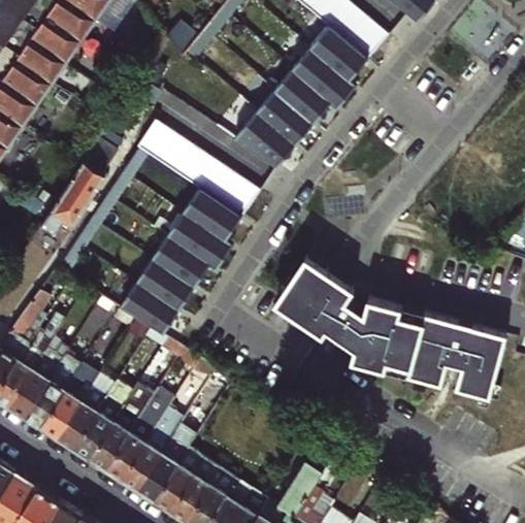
[(132,0),(0,0),(0,156),(93,20),(111,32),(132,0)]
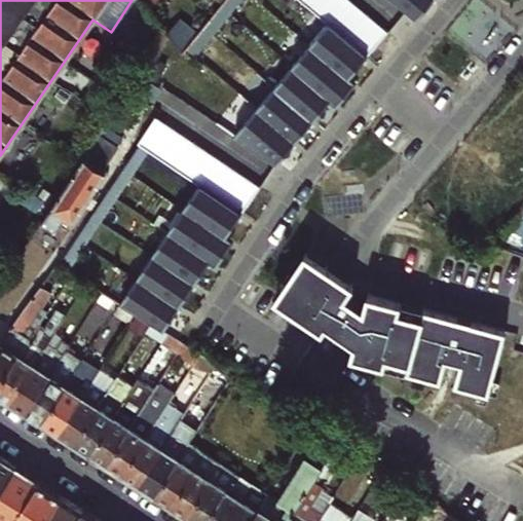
[(199,57),(244,0),(229,0),(191,50),(199,57)]
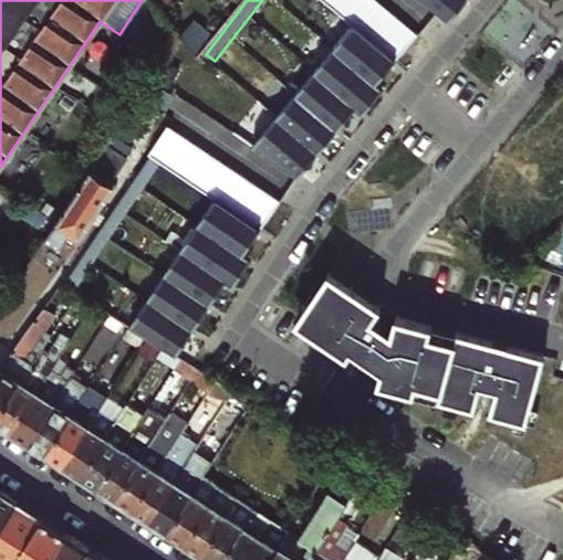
[(355,0),(326,0),(322,6),(339,20),(355,0)]
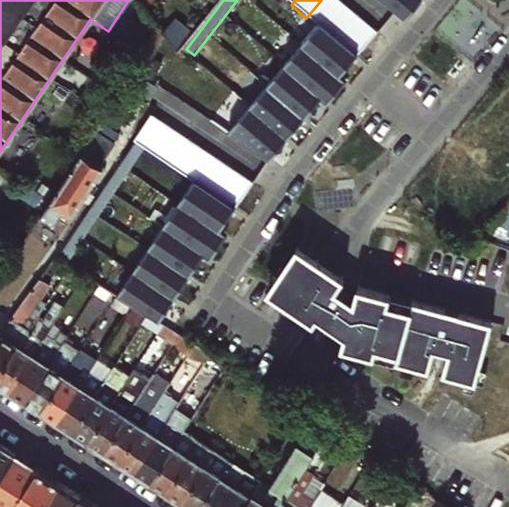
[(341,7),(332,0),(321,0),(306,18),(317,27),(322,31),(341,7)]
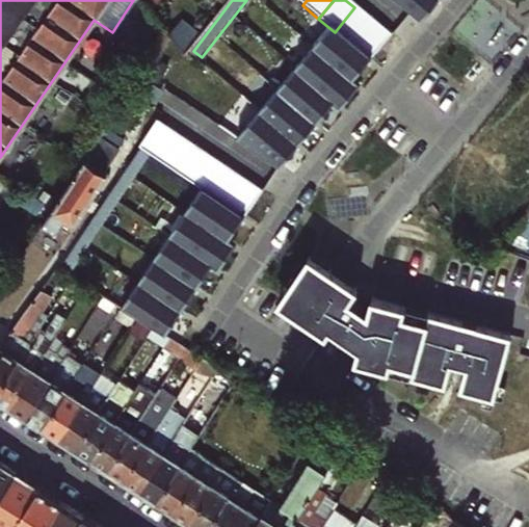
[(437,0),(391,0),(420,24),(439,1),(437,0)]
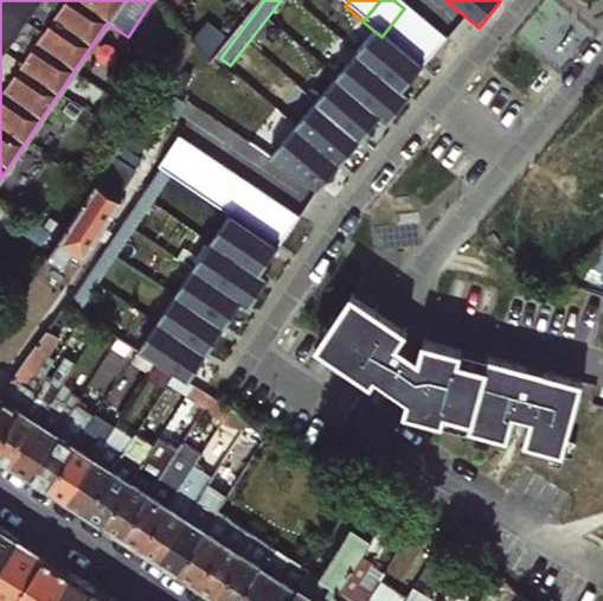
[(423,24),(404,8),(382,37),(399,51),(423,24)]
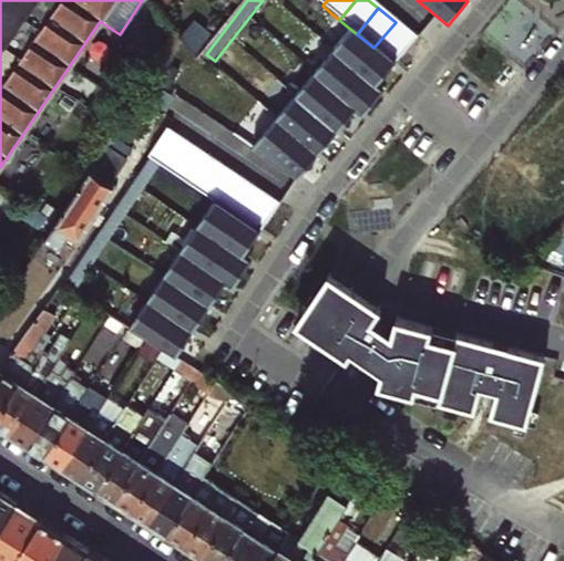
[(214,32),(193,21),(182,44),(207,56),(228,14),(224,12),(214,32)]
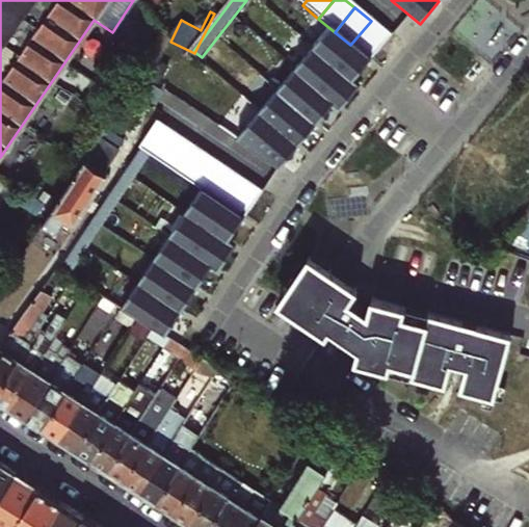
[(390,37),(371,21),(350,45),(370,61),(390,37)]
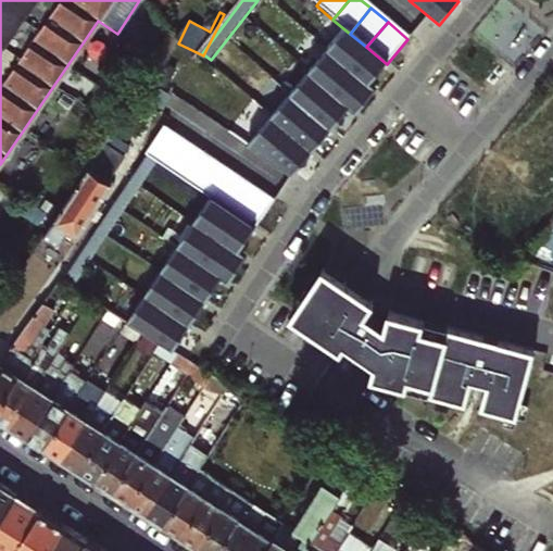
[(350,34),(344,29),(325,52),(366,88),(387,64),(366,47),(350,34)]
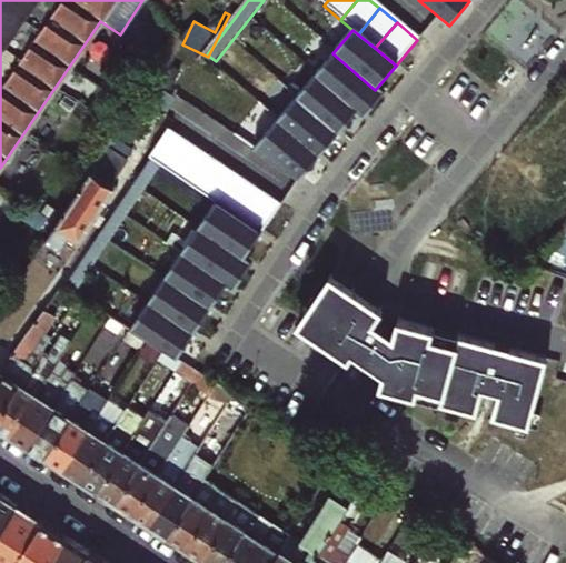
[(375,90),(333,53),(313,76),(356,112),(375,90)]
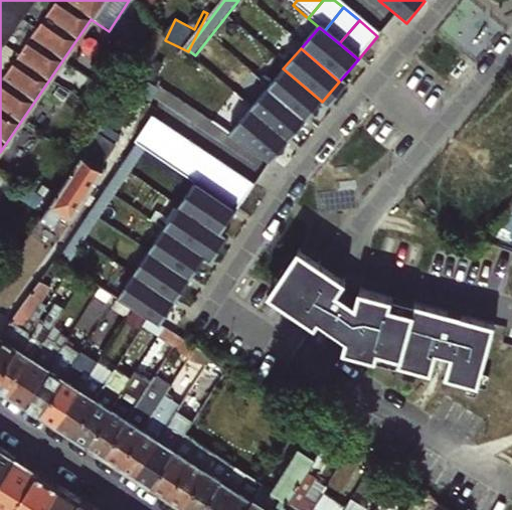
[(322,102),(283,68),(266,90),(305,123),(322,102)]
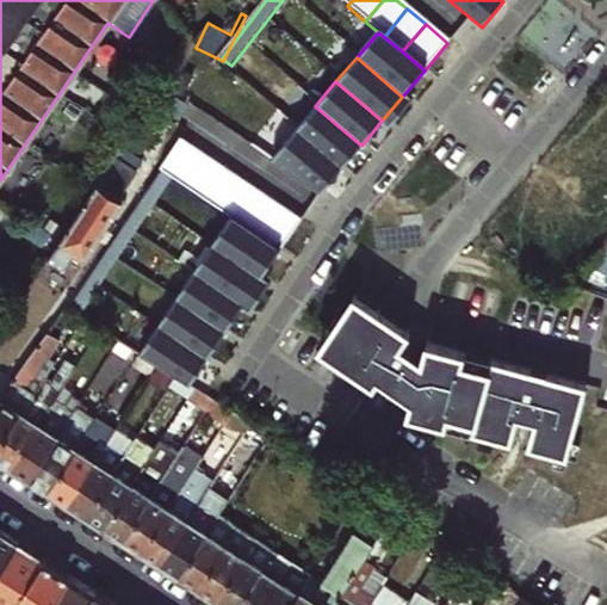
[(361,146),(315,106),(295,131),(341,170),(361,146)]
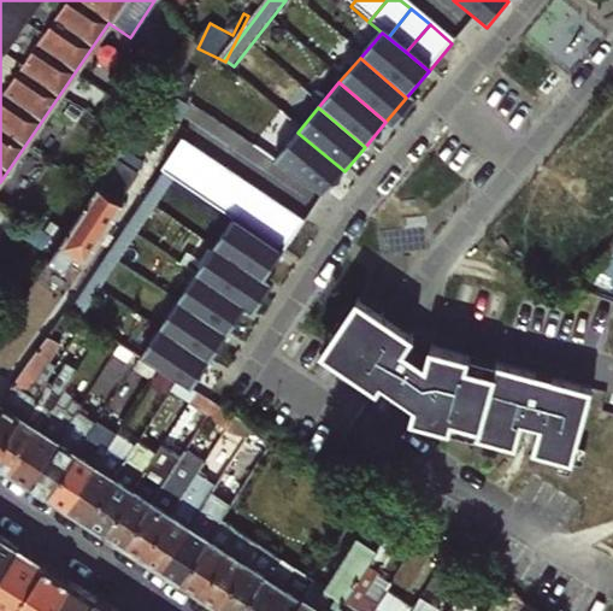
[(345,171),(298,133),(271,163),(322,198),(345,171)]
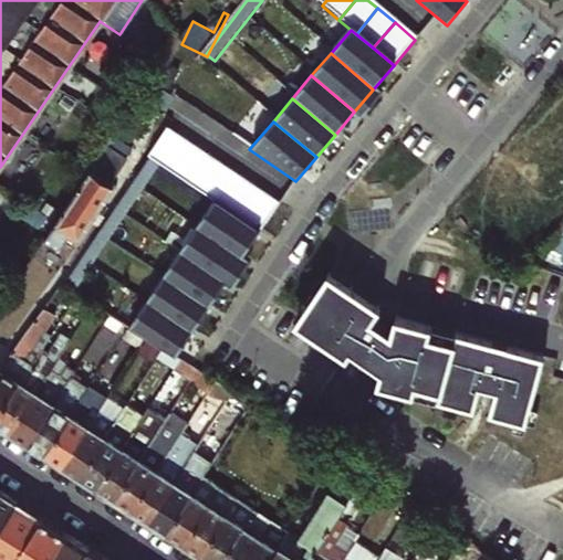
[(173,176),(191,148),(165,130),(147,159),(149,160),(158,166),(173,176)]
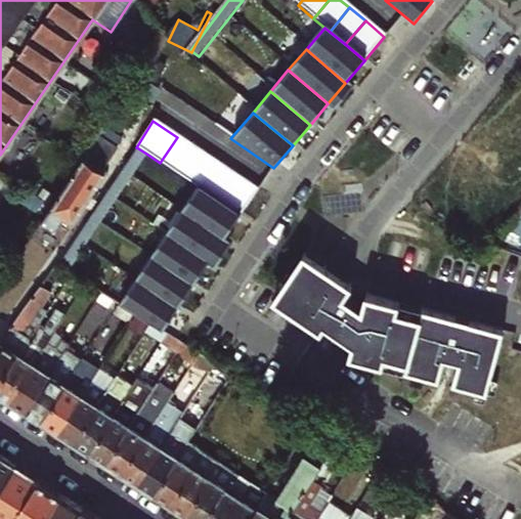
[(73,221),(103,174),(100,172),(115,148),(95,136),(40,223),(50,229),(52,229),(60,217),(68,222),(73,221)]
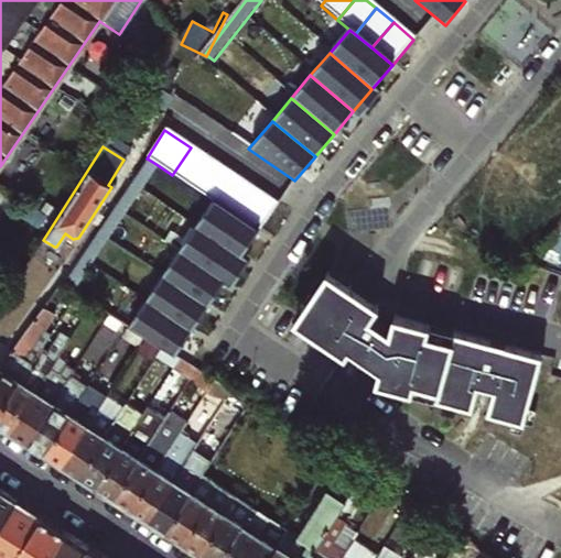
[(187,186),(206,159),(191,148),(172,175),(187,186)]
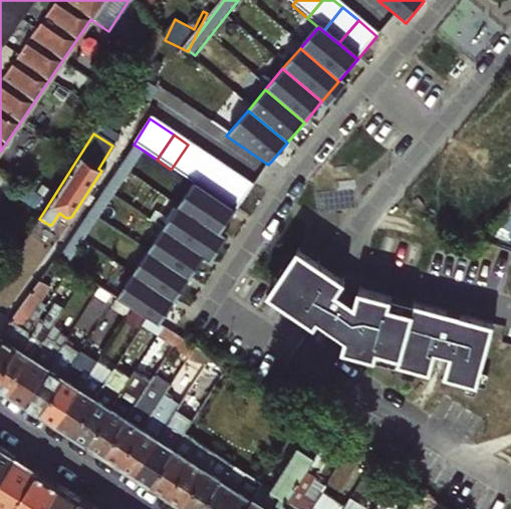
[(186,179),(203,154),(188,145),(171,170),(186,179)]
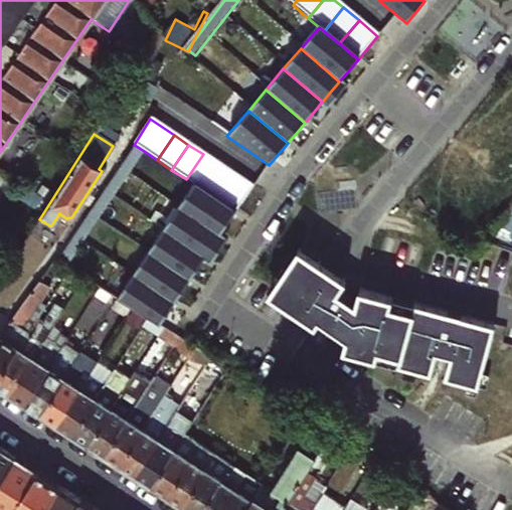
[(144,151),(136,146),(120,169),(128,174),(144,151)]
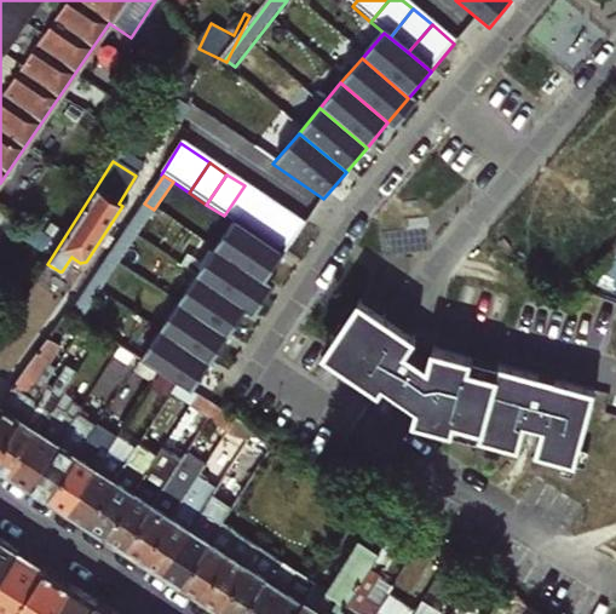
[(241,228),(262,198),(245,185),(224,216),(232,222),(241,228)]
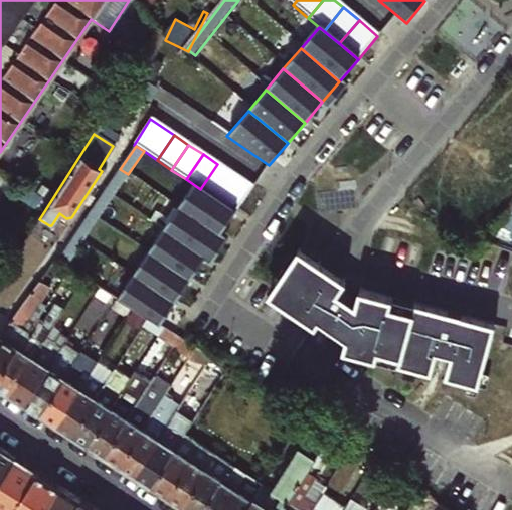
[(215,199),(232,174),(217,164),(200,189),(215,199)]
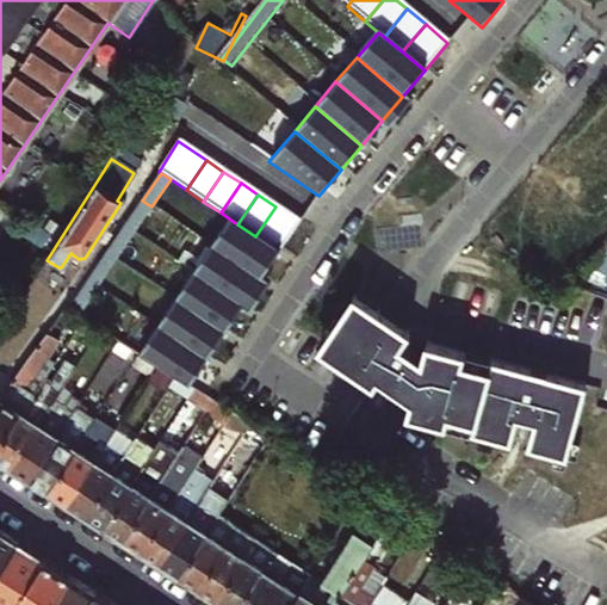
[(152,207),(142,201),(123,228),(132,235),(152,207)]
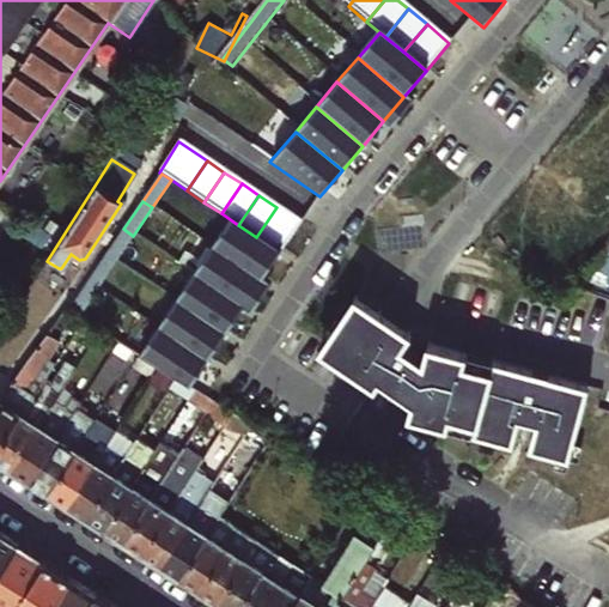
[(280,253),(300,223),(276,207),(256,237),(280,253)]
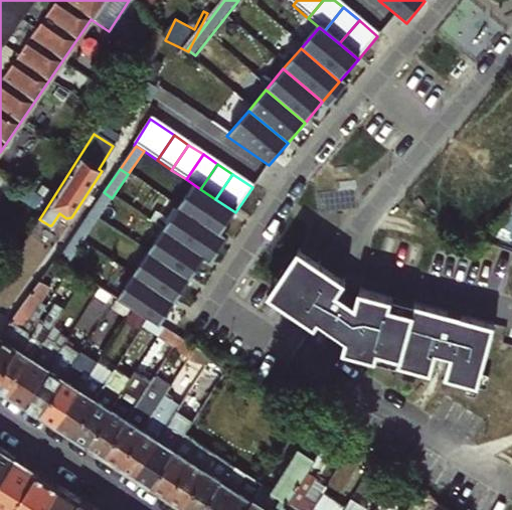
[(200,189),(193,184),(178,208),(219,236),(235,212),(215,199),(200,189)]
